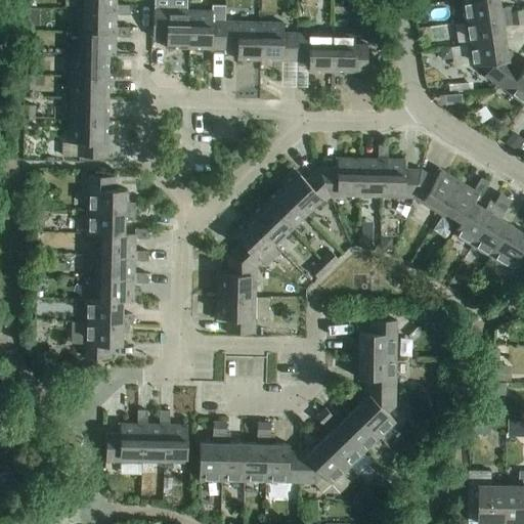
[(77,0),(78,10),(116,11),(116,5),(116,0),(77,0)]
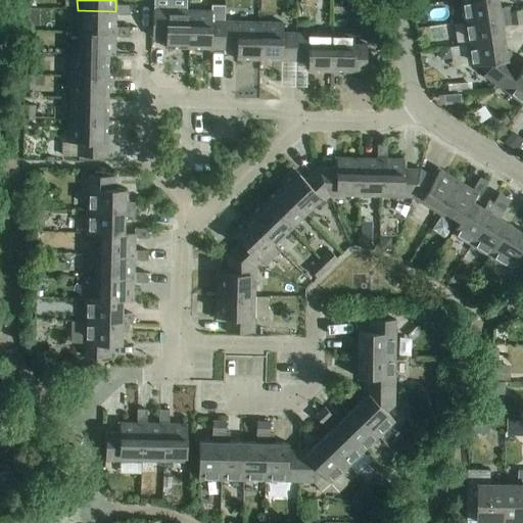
[(465,0),(460,1),(463,22),(501,17),(502,21),(511,20),(510,11),(510,7),(500,9),(497,0),(465,0)]
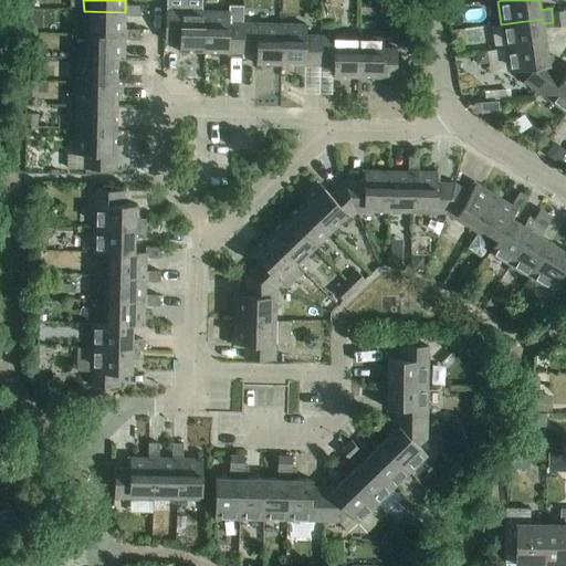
[(84,11),(83,34),(124,35),(124,30),(125,17),(139,17),(139,7),(125,6),(125,12),(84,11)]
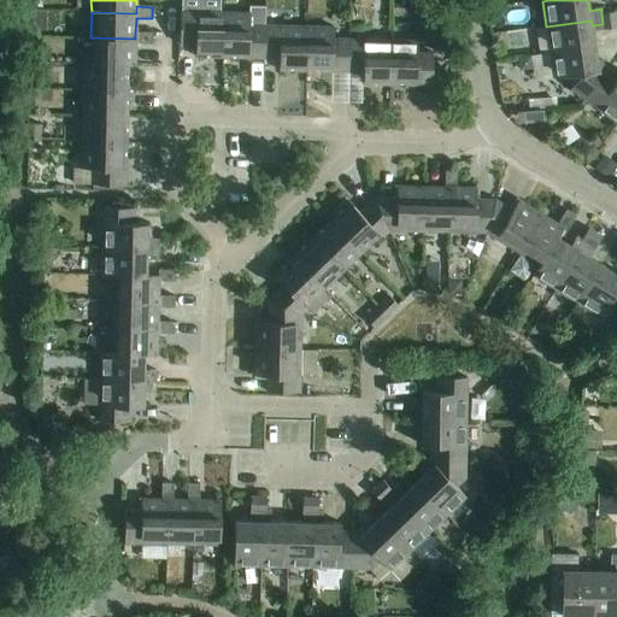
[(195,57),(222,58),(223,13),(180,12),(180,45),(195,45),(195,57)]
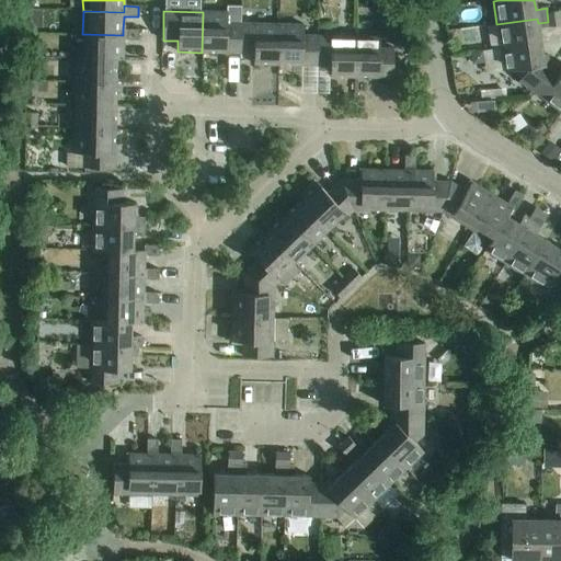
[(547,12),(548,22),(549,26),(560,25),(559,11),(547,12)]
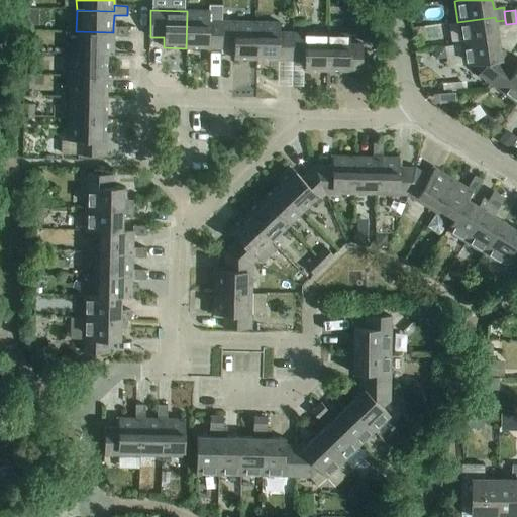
[(186,48),(221,49),(221,21),(209,21),(209,11),(187,11),(186,48)]
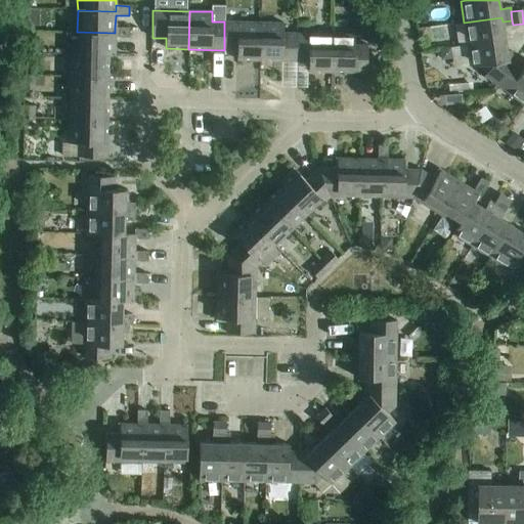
[(464,23),(467,44),(505,39),(503,22),(501,17),(464,23)]
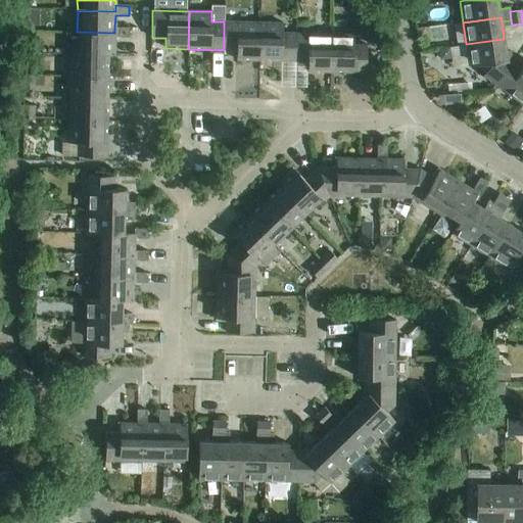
[(236,60),(259,60),(259,22),(224,21),(224,50),(237,50),(236,60)]
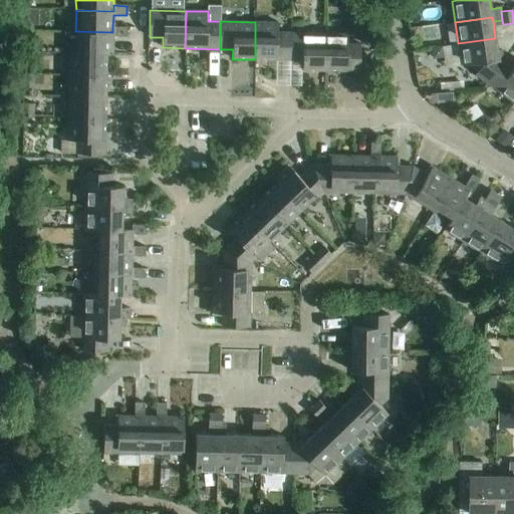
[(255,59),(290,60),(290,33),(277,33),(278,23),(255,22),(255,59)]
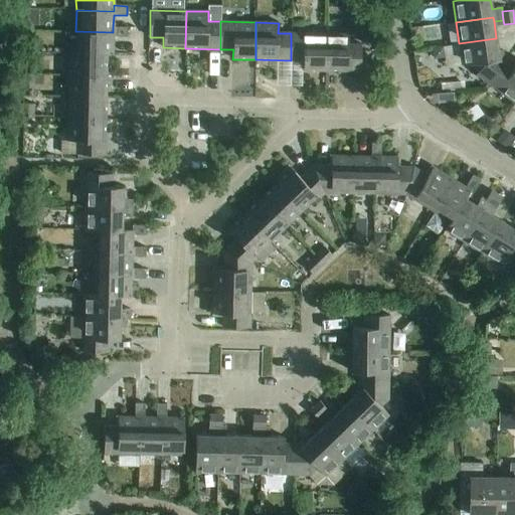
[(376,45),(376,27),(362,26),(361,45),(376,45)]
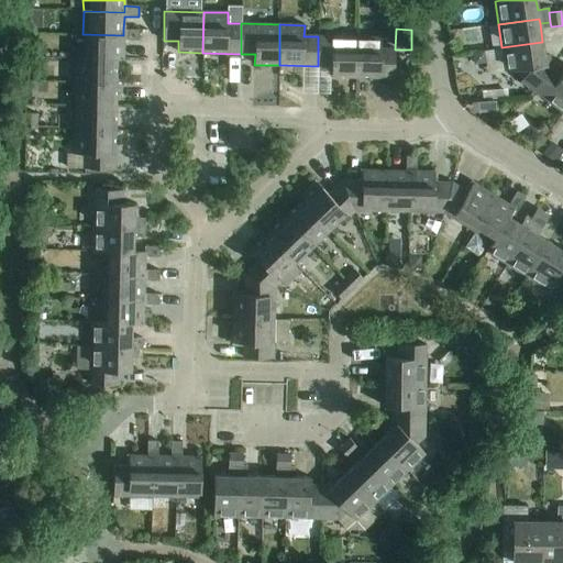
[(83,34),(83,57),(83,58),(117,59),(123,59),(123,40),(139,41),(139,30),(123,30),(123,35),(83,34)]
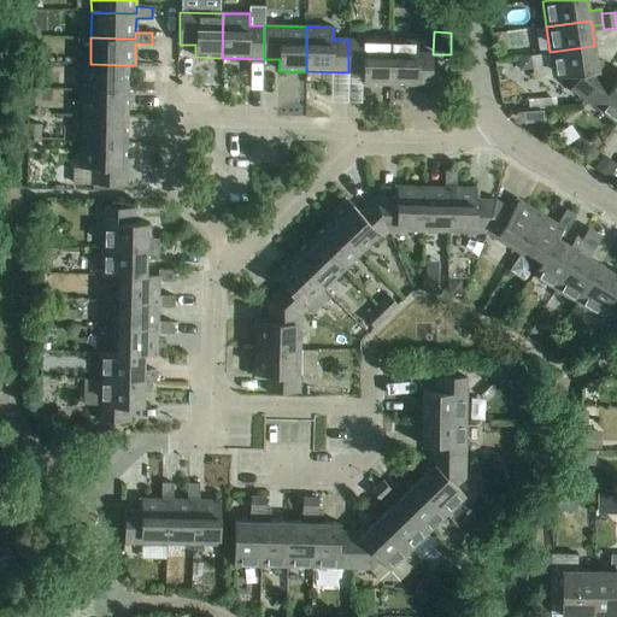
[(363,84),(389,86),(389,41),(348,40),(348,72),(363,72),(363,84)]
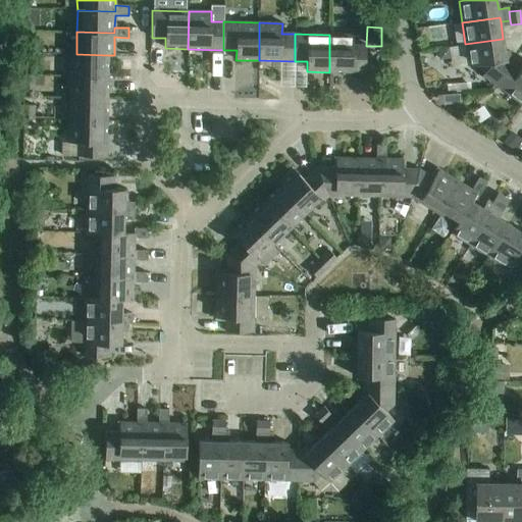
[(329,35),(329,72),(365,73),(366,45),(353,45),(353,35),(329,35)]
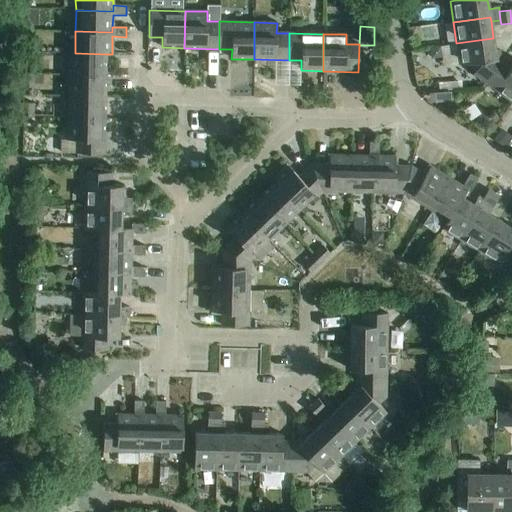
[(473,74),(485,83),(503,58),(500,55),(496,56),(493,38),(456,43),(460,65),(471,64),(473,73),(473,74)]
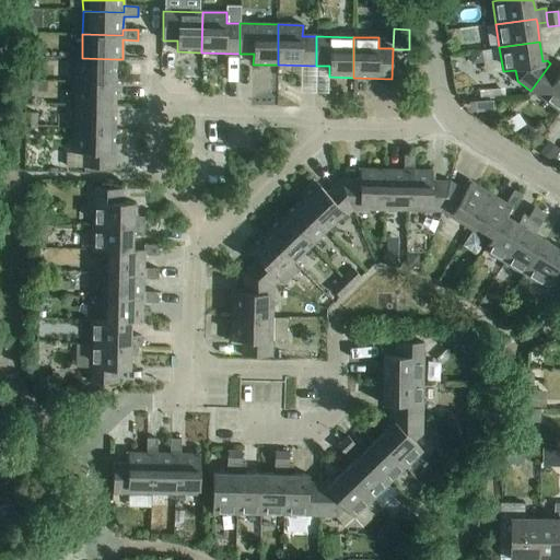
[(482,50),(469,53),(471,65),(483,62),(482,50)]
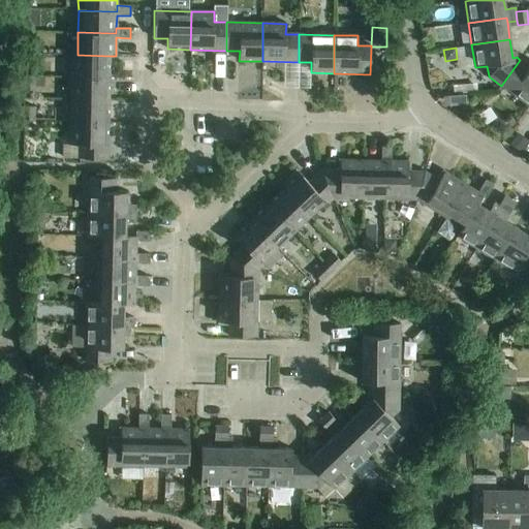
[(71,54),(71,76),(110,78),(110,56),(78,55),(78,54),(71,54)]
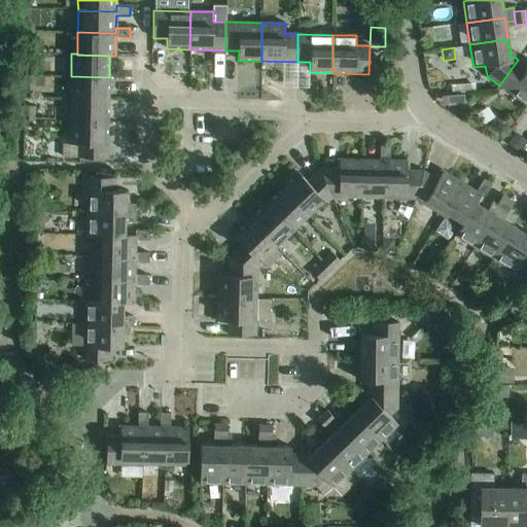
[(499,85),(526,106),(526,105),(526,66),(518,60),(499,85)]
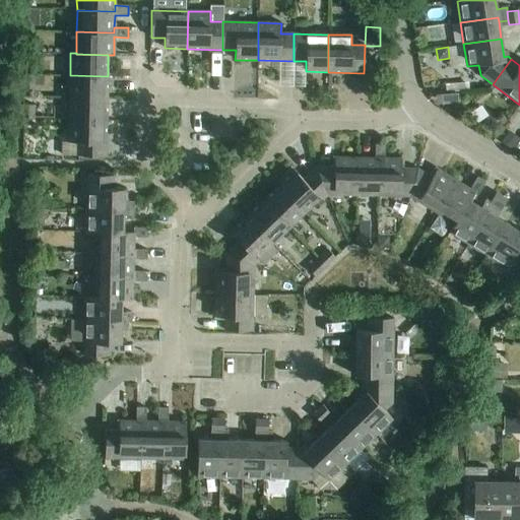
[(24,61),(23,75),(34,75),(34,61),(24,61)]
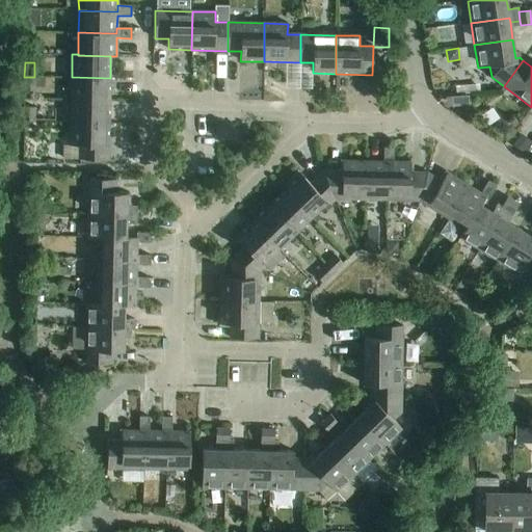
[(34,77),(24,77),(24,90),(34,90),(34,77)]
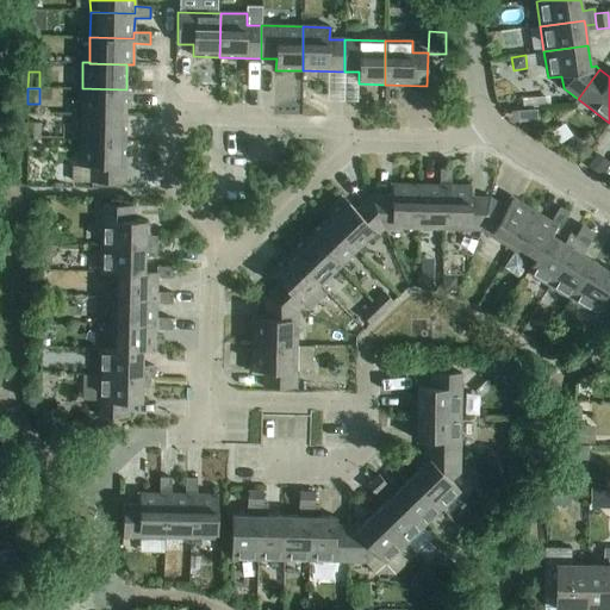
[(82,88),(81,114),(125,116),(126,89),(82,88)]
